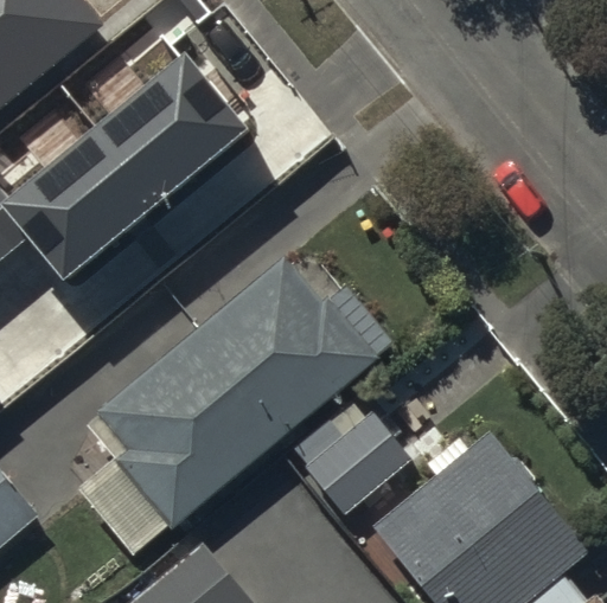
[(87,0),(0,0),(0,107),(106,23),(87,0)]
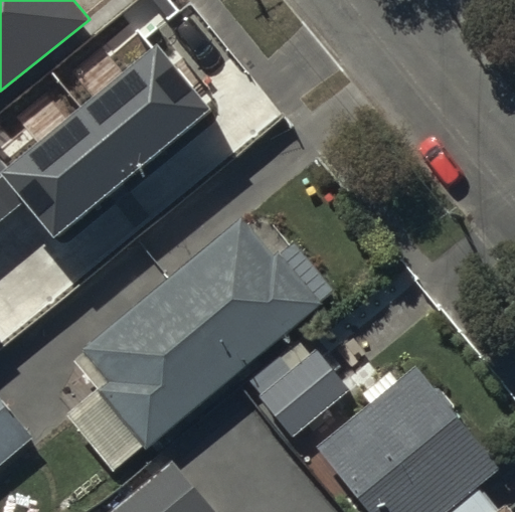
[(151,107),(119,66),(0,165),(0,167),(30,203),(0,227),(0,314),(208,142),(168,93),(151,107)]
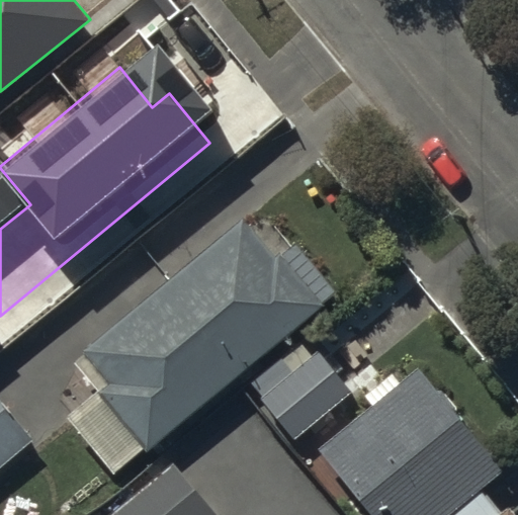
[(278,251),(273,255),(243,218),(81,351),(108,383),(96,393),(146,451),(323,305),(278,251)]
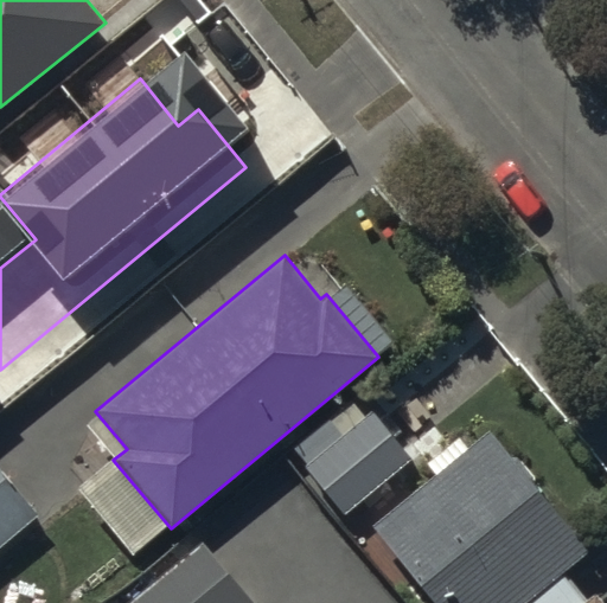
[(411,461),(370,412),(305,468),(346,517),(411,461)]
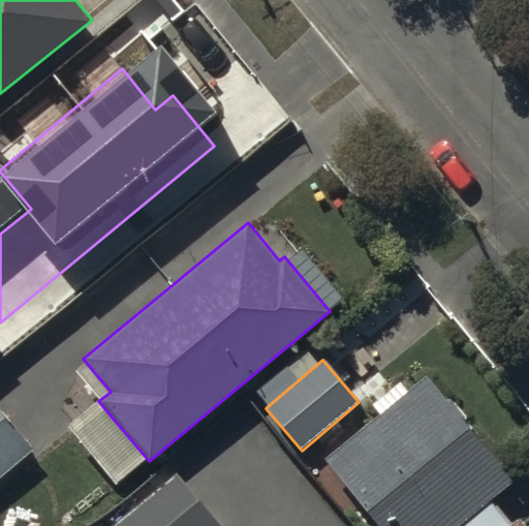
[(457,525),(512,481),(427,375),(324,460),(378,525),(457,525)]
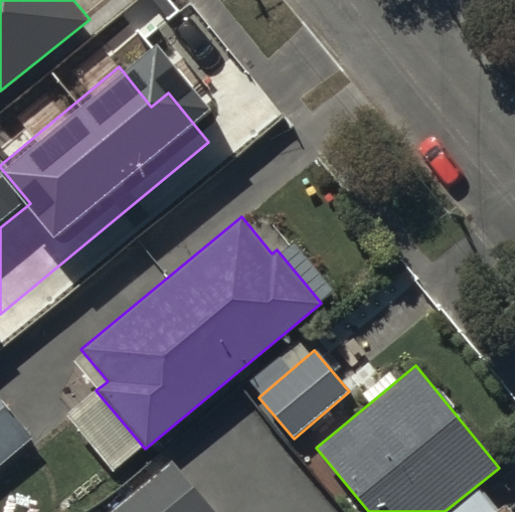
[(0,465),(31,440),(0,401),(0,465)]
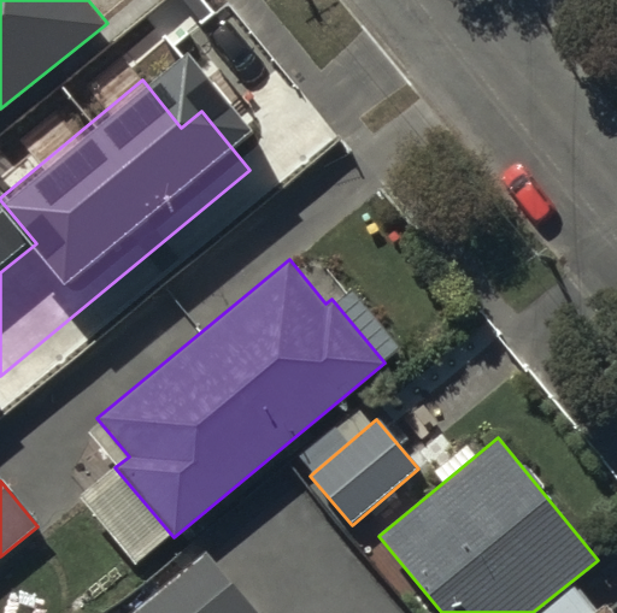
[(253,612),(204,553),(133,612),(253,612)]
